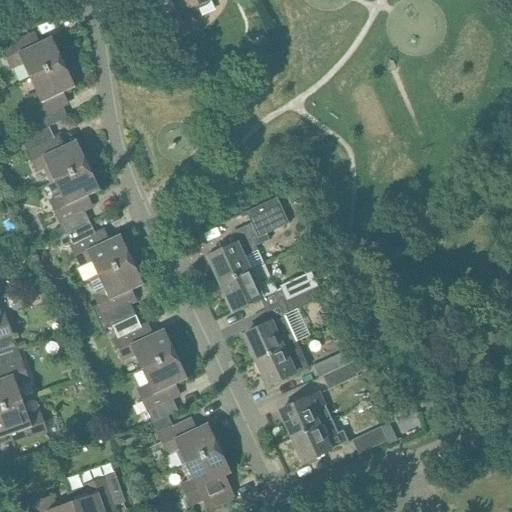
[(180,0),(186,11),(209,0),(180,0)]
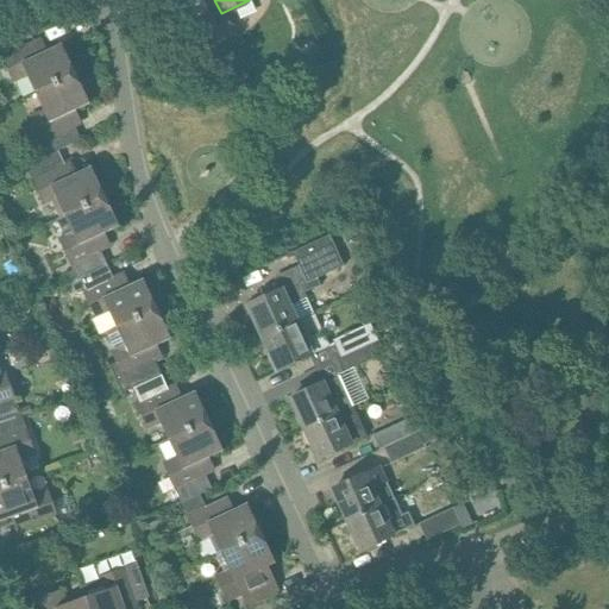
[(211,16),(194,24),(205,48),(221,41),(211,16)]
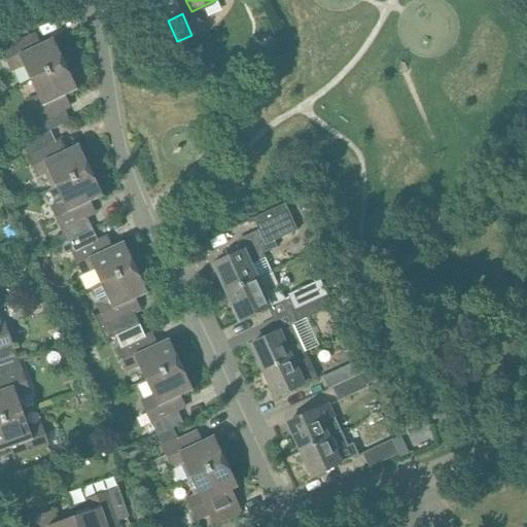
[(25,66),(32,81),(66,66),(54,39),(35,47),(30,36),(1,49),(7,63),(15,59),(21,68),(25,66)]
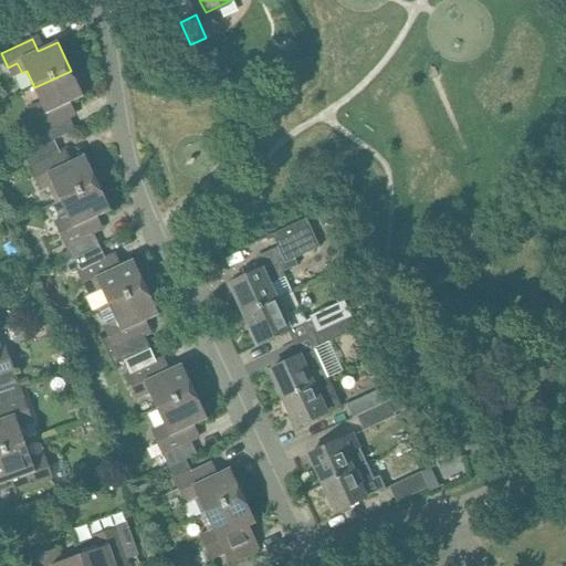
[(83,97),(71,71),(34,87),(41,103),(37,105),(41,115),(32,119),(44,146),(54,140),(75,130),(64,106),(83,97)]
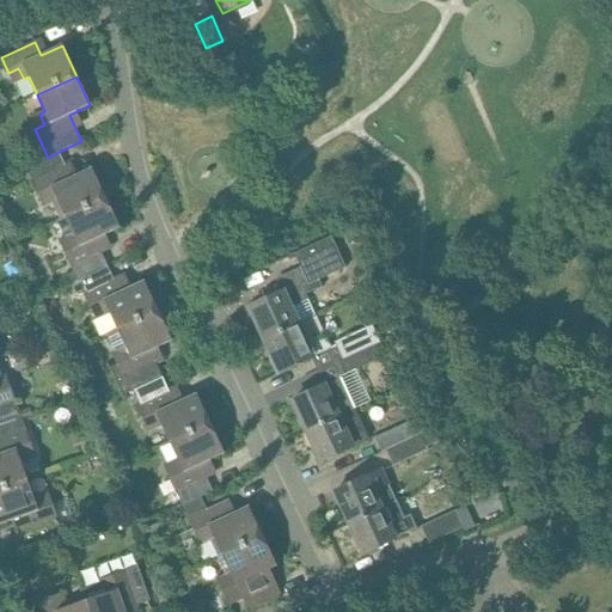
[(59,152),(48,158),(24,167),(37,196),(48,191),(61,220),(66,218),(105,199),(92,169),(79,175),(72,161),(65,165),(59,152)]
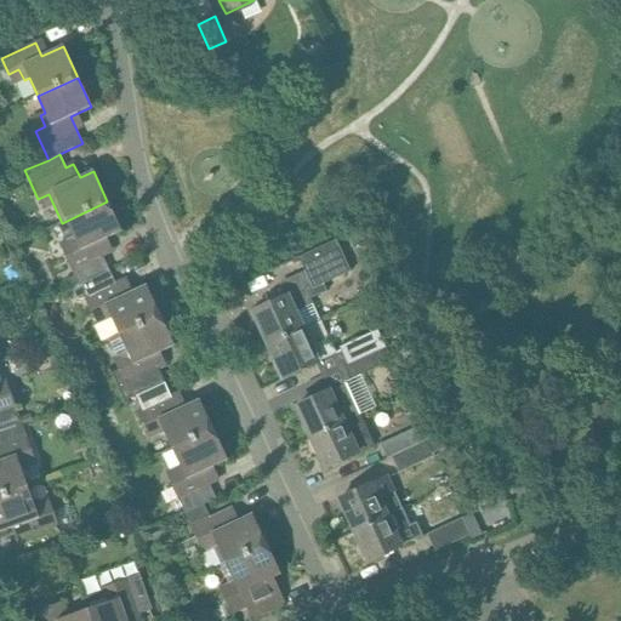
[(121,232),(107,201),(67,221),(75,237),(69,239),(74,252),(64,256),(74,277),(63,281),(67,290),(109,269),(103,257),(107,256),(100,241),(121,232)]
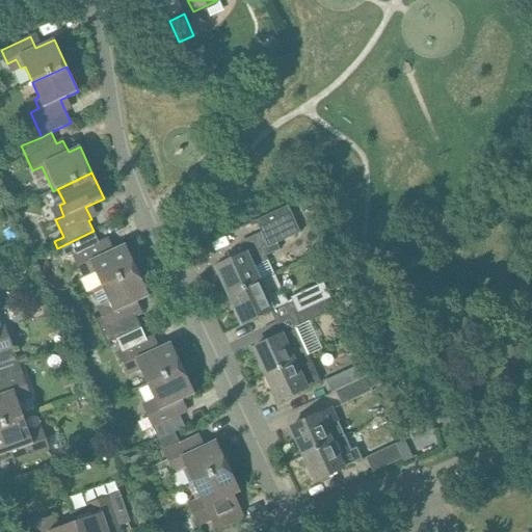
[(293,218),(261,233),(268,247),(299,232),(293,218)]
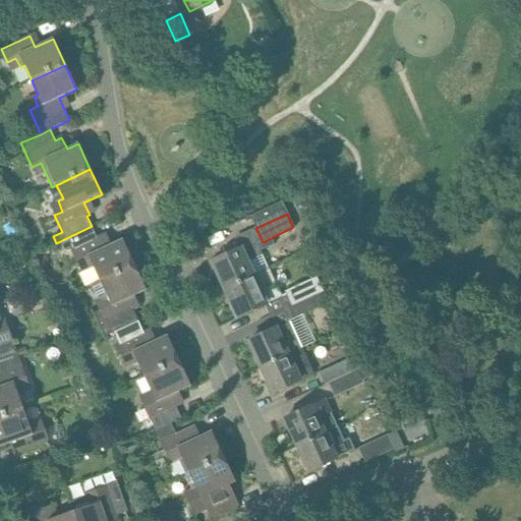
[(92,226),(56,243),(65,239),(76,262),(84,258),(89,268),(95,266),(101,280),(134,265),(123,239),(111,245),(106,233),(97,237),(92,226)]
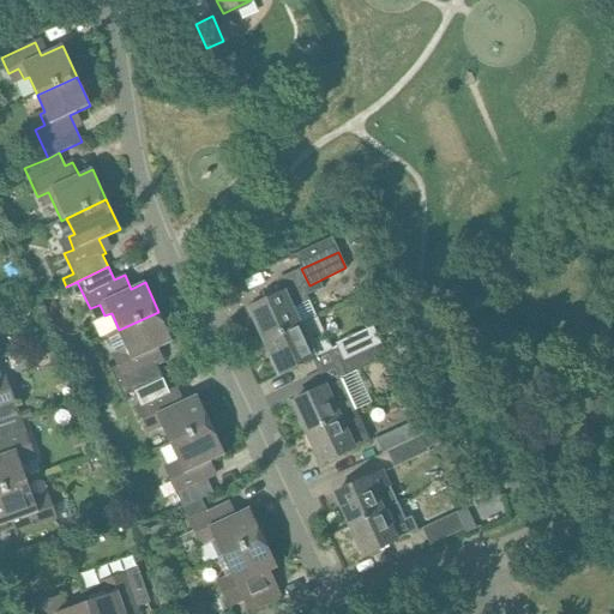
[(250,309),(265,342),(317,318),(302,286),(272,299),(250,309)]
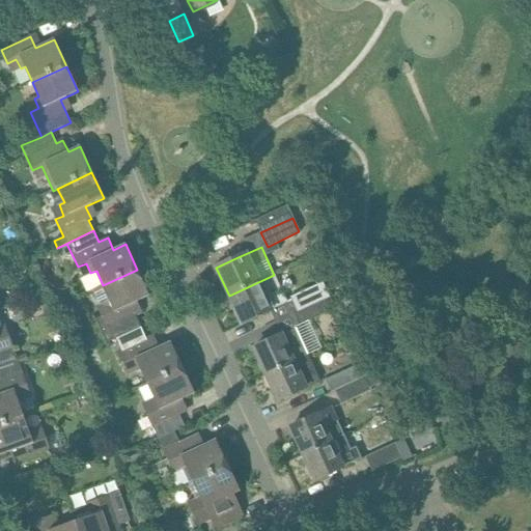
[(149,296),(137,270),(103,285),(93,290),(101,306),(105,304),(109,313),(95,319),(107,343),(141,327),(135,314),(141,311),(137,302),(149,296)]
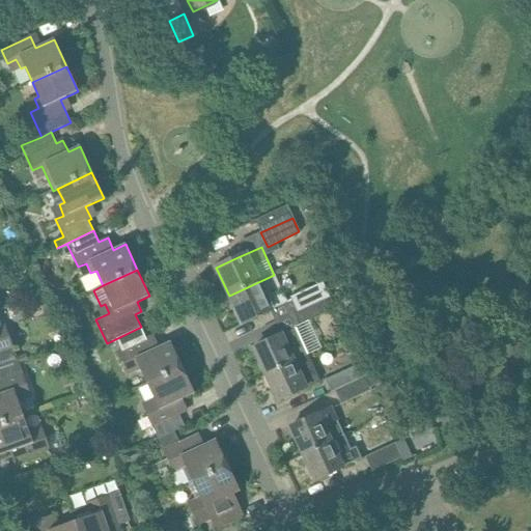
[(286,302),(274,275),(229,296),(242,324),(273,310),(272,309),(286,302)]
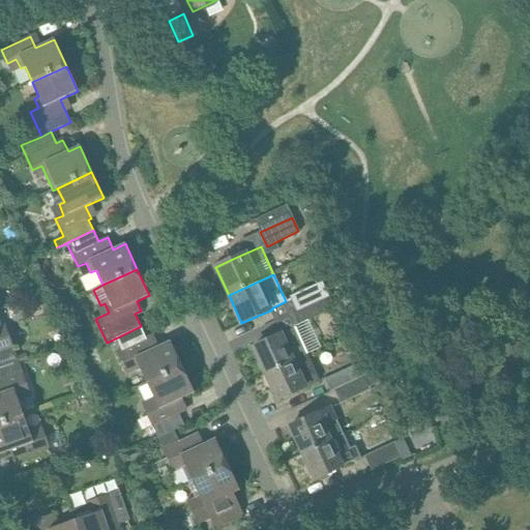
[(328,296),(322,283),(291,297),(296,310),(328,296)]
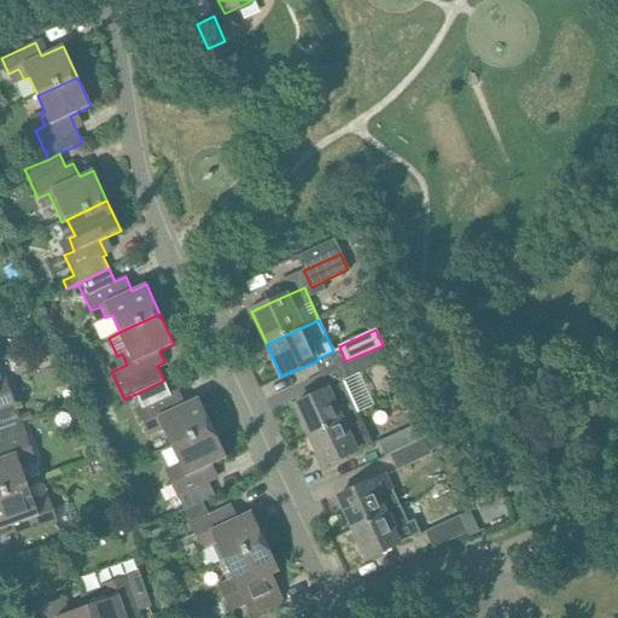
[(383,345),(345,361),(342,363),(349,378),(383,362),(377,349),(384,347),(383,345)]
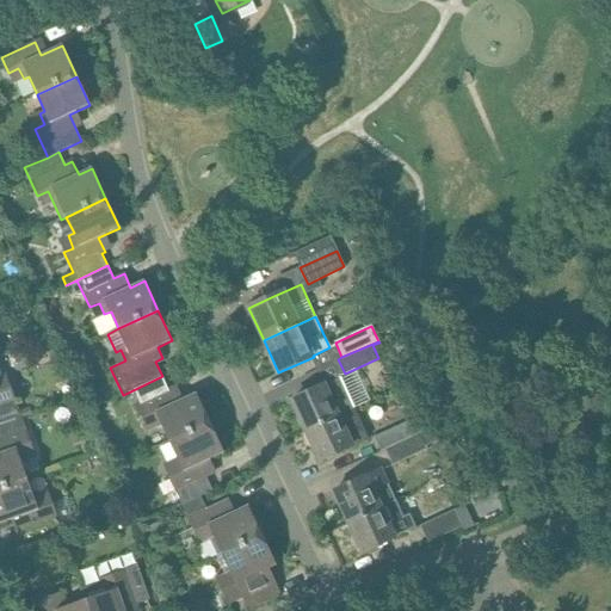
[(0,370),(0,421),(20,414),(16,403),(11,388),(1,392),(0,389),(0,378),(2,378),(0,370)]
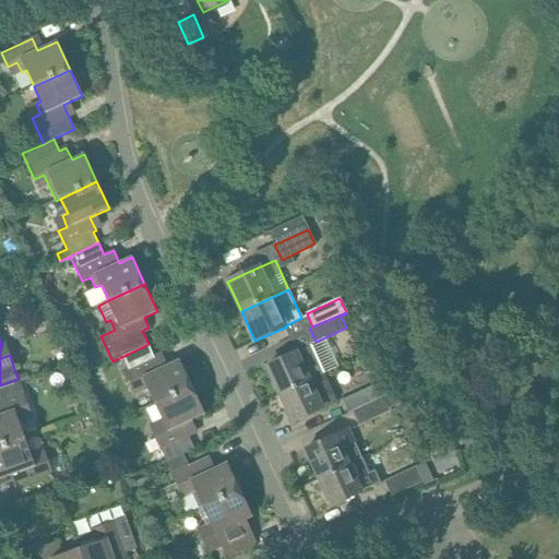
[(149,389),(156,404),(192,387),(179,360),(167,366),(163,356),(155,359),(154,357),(149,345),(122,357),(128,369),(123,371),(130,384),(139,380),(143,391),(149,389)]
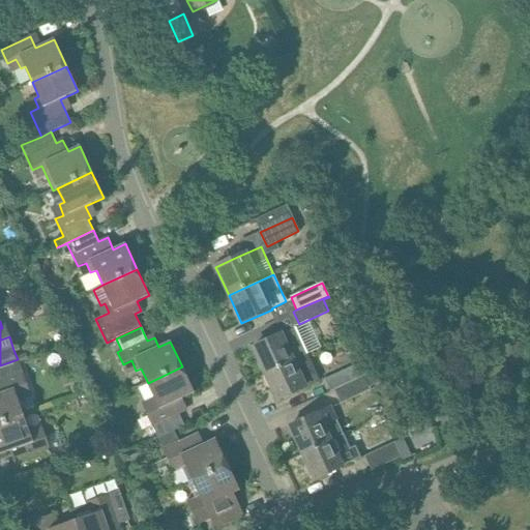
[(306,353),(296,328),(282,335),(282,334),(253,348),(264,373),(306,353)]
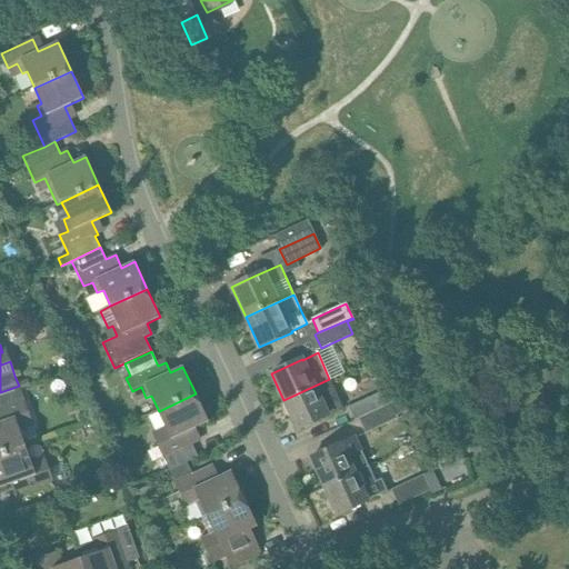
[(342,408),(329,379),(283,400),(297,429),(327,415),(342,408)]
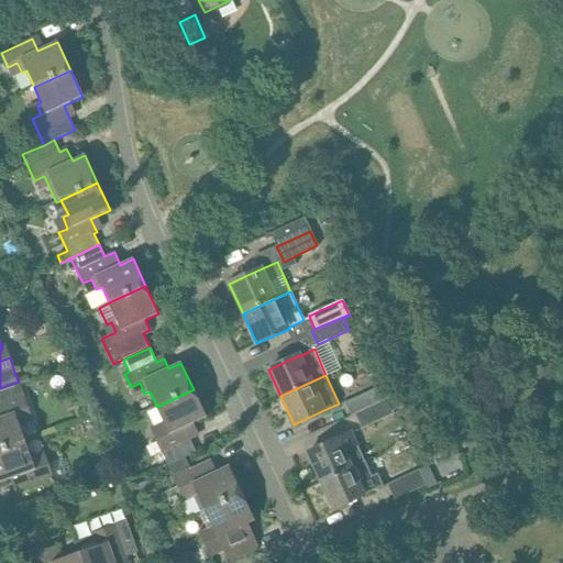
[(0,450),(25,441),(20,426),(24,424),(20,412),(29,409),(23,396),(19,382),(0,388),(0,450)]
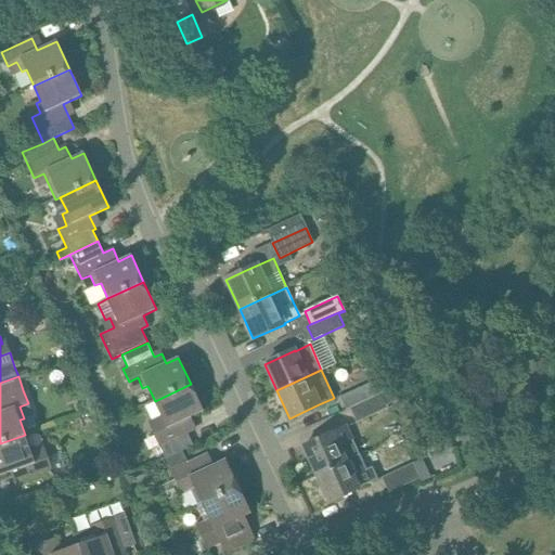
[(345,410),(349,408),(376,395),(371,383),(339,397),(345,410)]
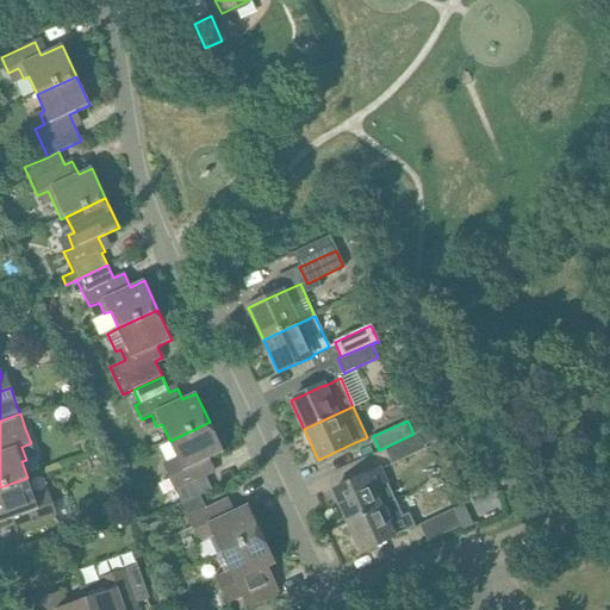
[(224,453),(210,422),(170,441),(178,458),(172,460),(178,473),(168,477),(181,505),(212,491),(206,477),(209,475),(203,462),(224,453)]
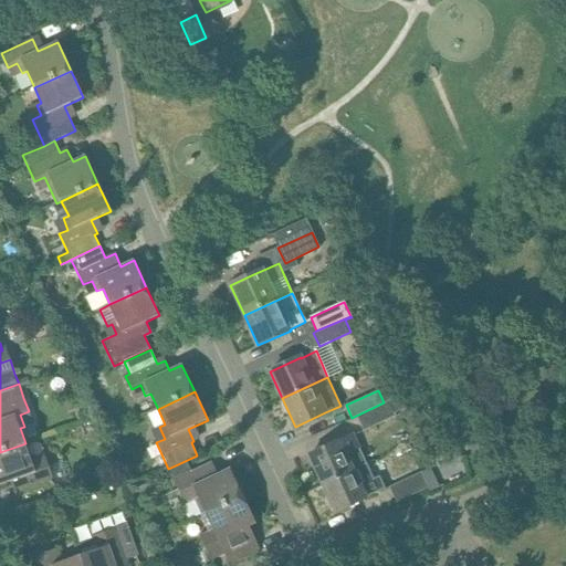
[(388,401),(384,402),(356,416),(364,432),(396,417),(388,401)]
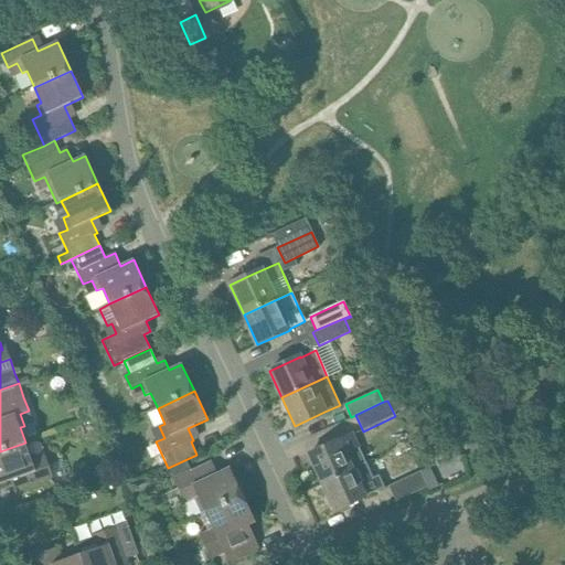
[(445,429),(441,430),(447,443),(445,444),(445,445),(446,445),(447,447),(452,445),(445,429)]
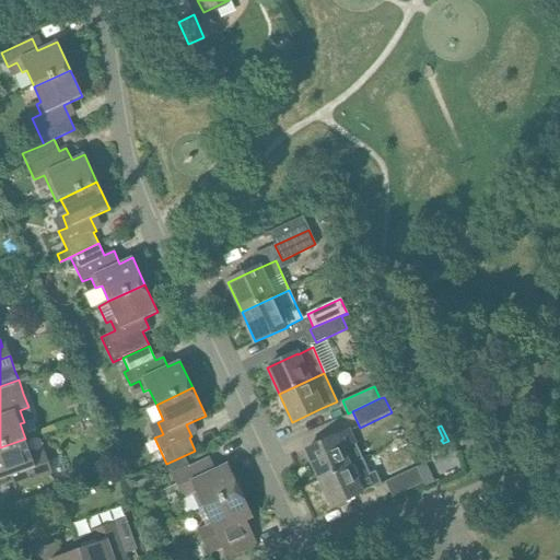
[(318,478),(362,458),(350,431),(306,451),(318,478)]
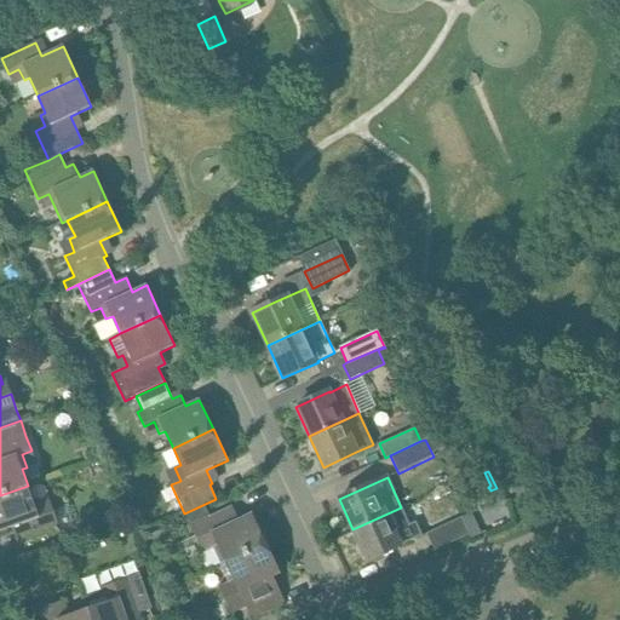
[(459,482),(471,507),(493,497),(491,491),(489,488),(488,488),(477,493),(470,477),(459,482)]
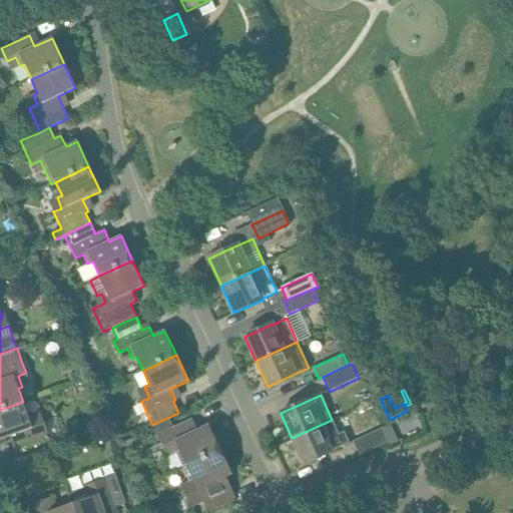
[(28,416),(23,402),(0,410),(0,439),(15,434),(24,458),(53,447),(44,423),(36,426),(32,415),(28,416)]
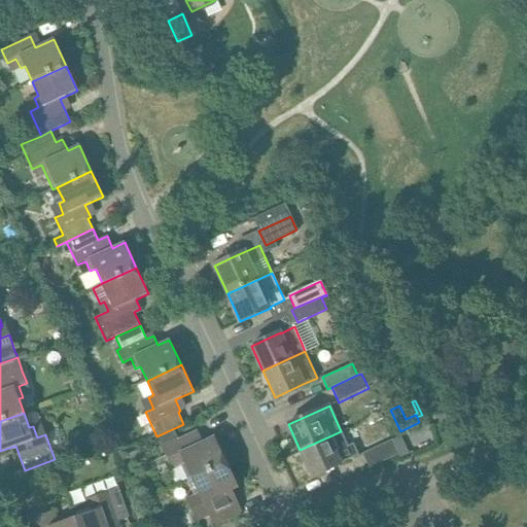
[(353,444),(348,446),(341,431),(300,450),(312,478),(357,456),(358,457),(359,456),(353,444)]
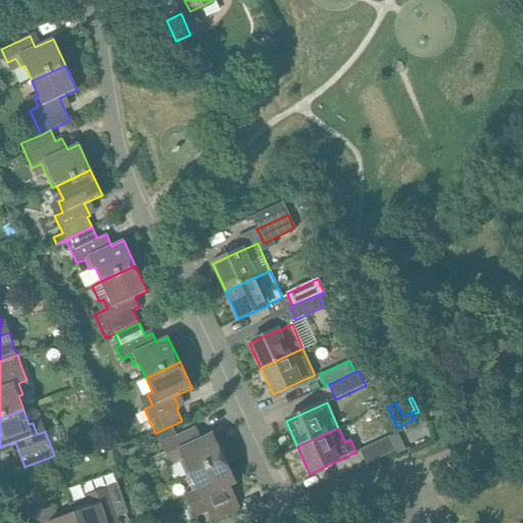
[(184,459),(191,474),(225,459),(212,433),(201,438),(198,432),(191,435),(189,430),(160,443),(167,456),(175,453),(179,462),(184,459)]
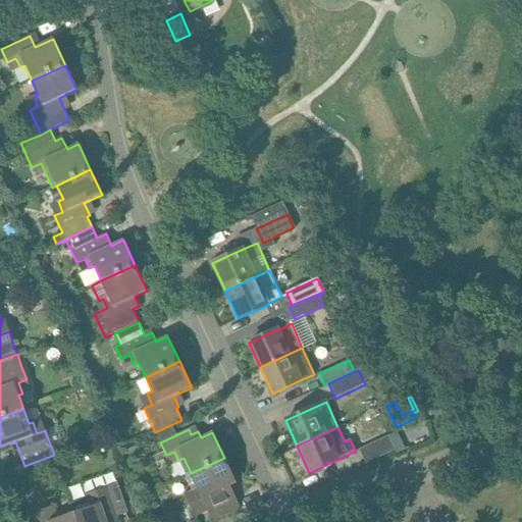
[(360,449),(359,450),(359,451),(366,464),(396,450),(398,453),(406,450),(398,432),(389,436),(388,435),(360,449)]
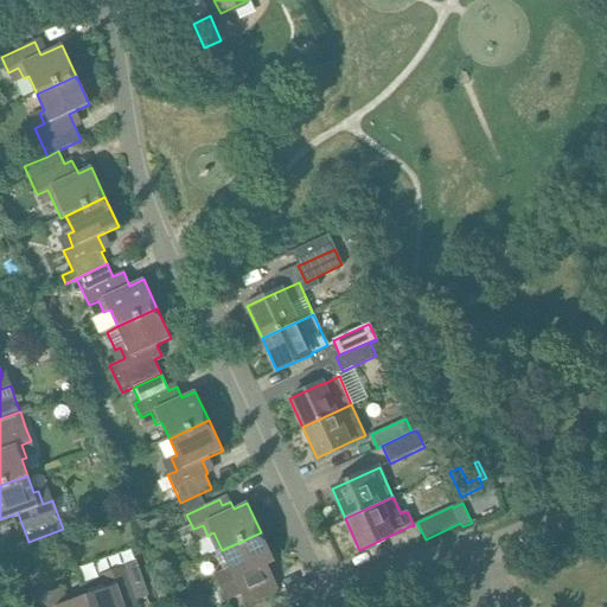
[(274,562),(261,532),(222,550),(229,567),(223,569),(229,582),(219,586),(227,600),(241,594),(246,606),(247,606),(273,595),(267,582),(274,579),(268,566),(274,562)]
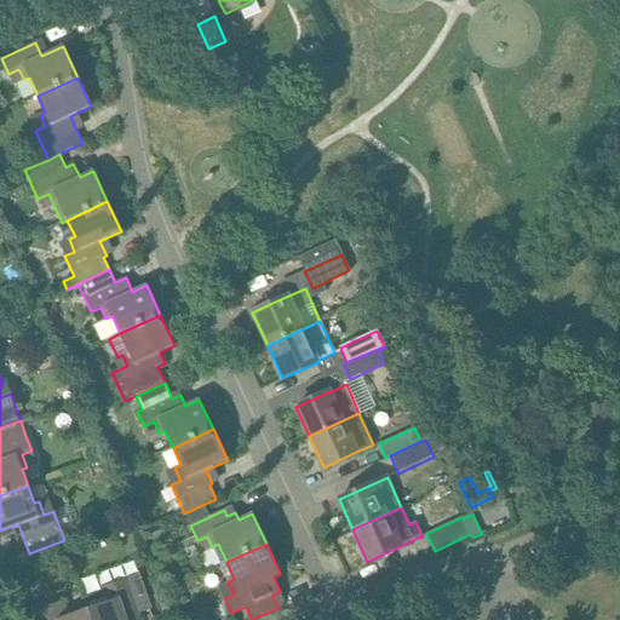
[(102,591),(84,598),(87,610),(91,619),(126,619),(126,618),(141,613),(151,609),(149,601),(139,573),(113,583),(99,587),(102,591)]
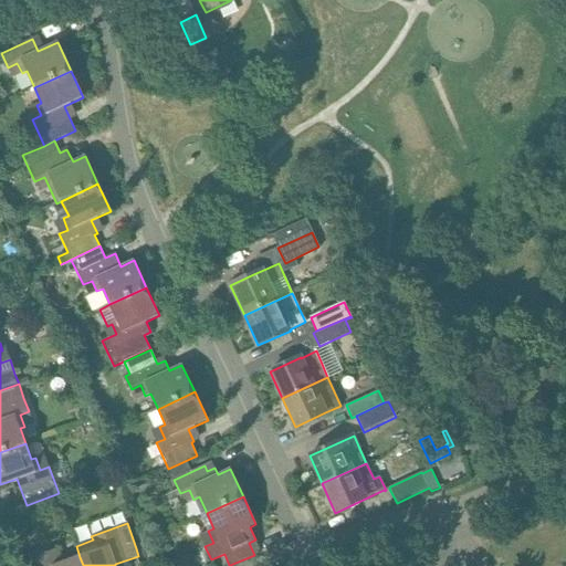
[(48,552),(33,557),(37,565),(83,565),(80,557),(63,563),(62,557),(51,562),(48,552)]
